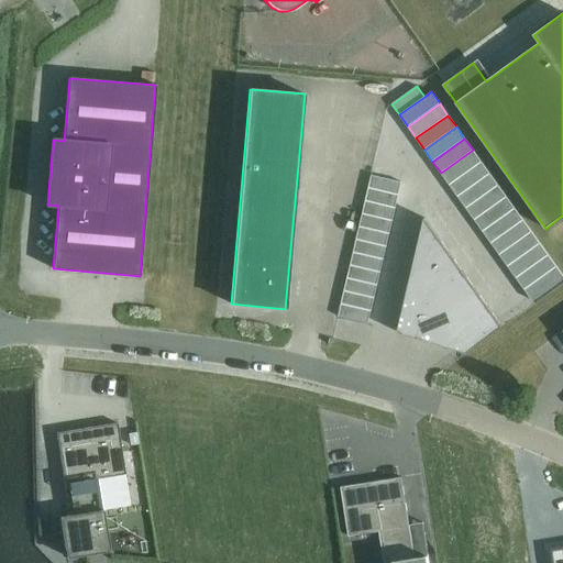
[(449,185),(482,162),(473,150),(441,173),(449,185)]
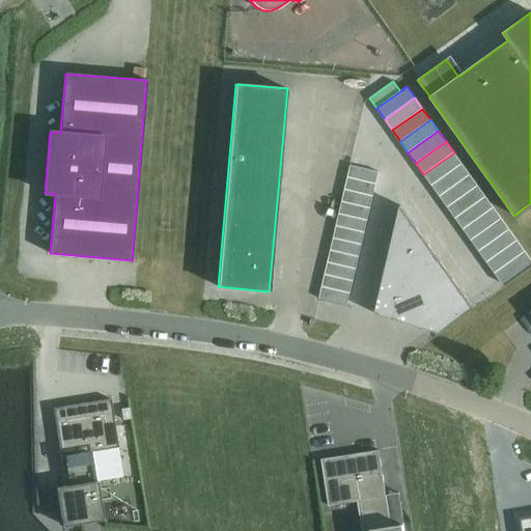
[(423,174),(431,185),(462,164),(454,152),(423,174)]
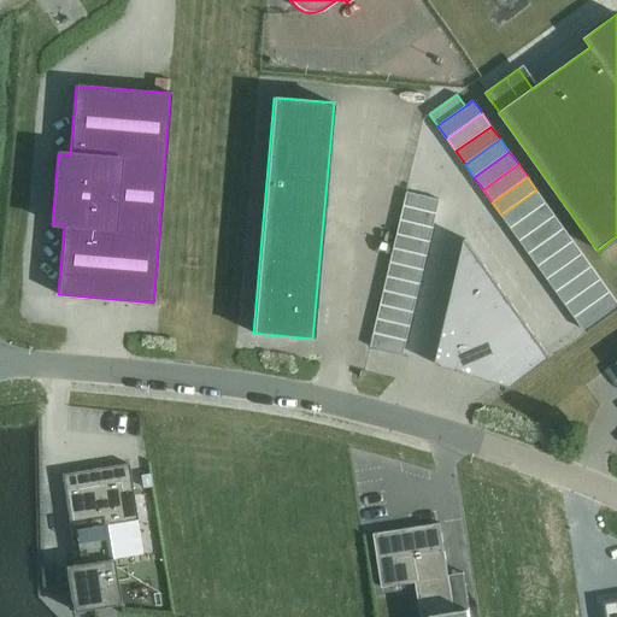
[(510,228),(546,203),(536,191),(501,215),(510,228)]
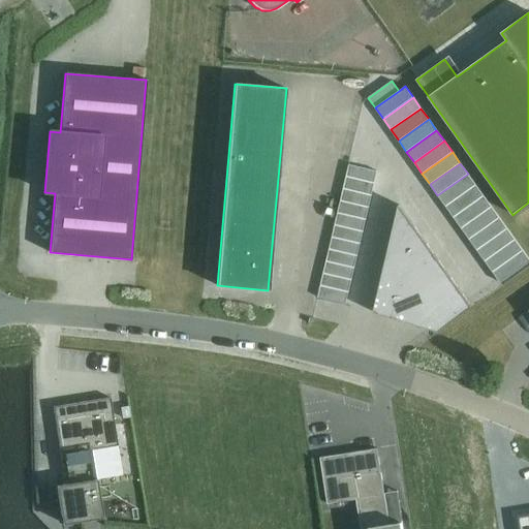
[(346,177),(374,183),(377,170),(348,164),(346,177)]
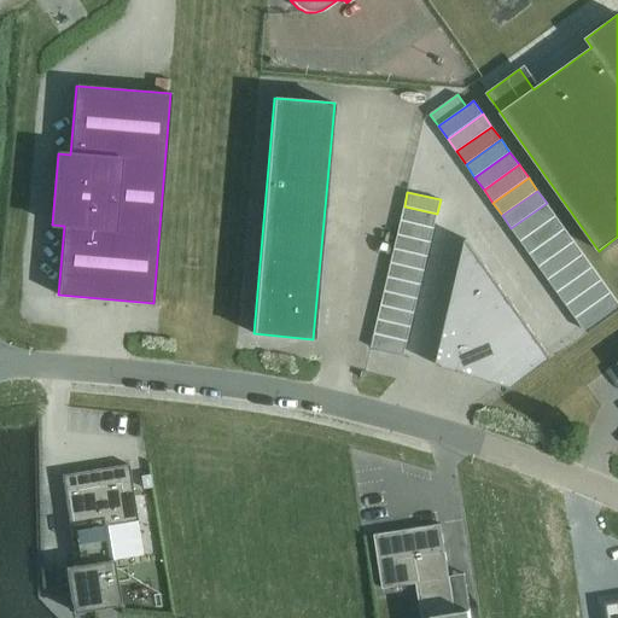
[(520,242),(555,216),(547,203),(511,228),(520,242)]
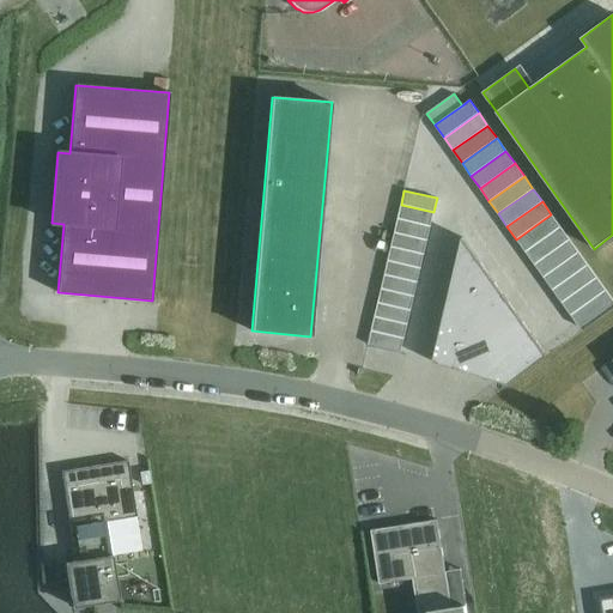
[(398,219),(430,226),(434,212),(401,205),(398,219)]
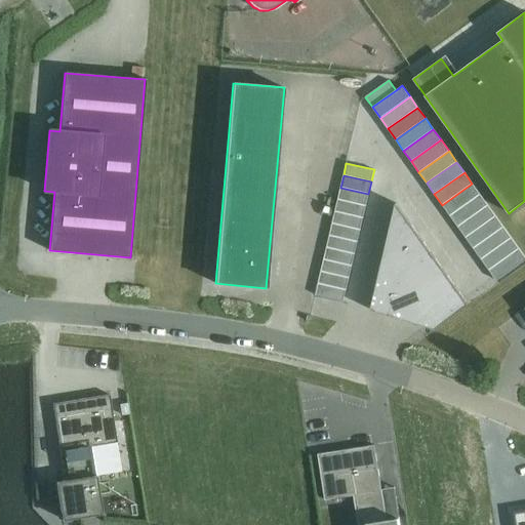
[(442,205),(450,215),(480,194),(472,184),(442,205)]
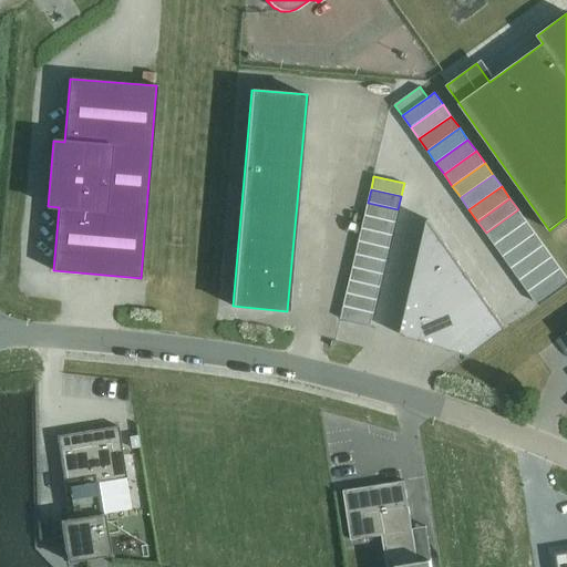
[(364,215),(395,223),(398,209),(368,203),(364,215)]
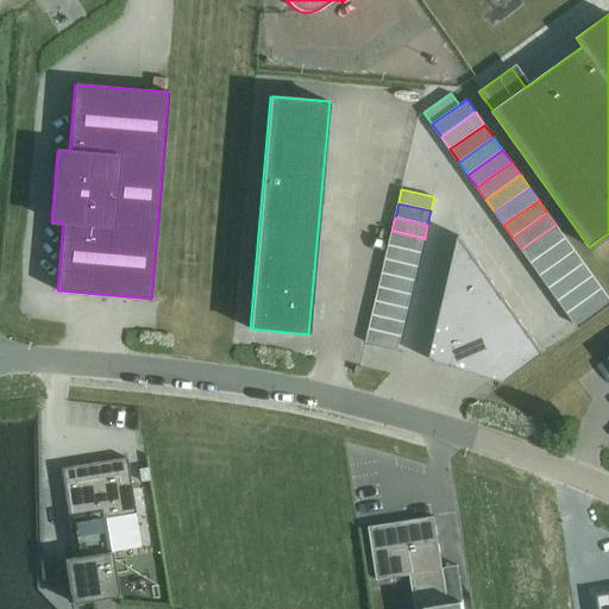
[(565,238),(557,225),(522,250),(531,263),(565,238)]
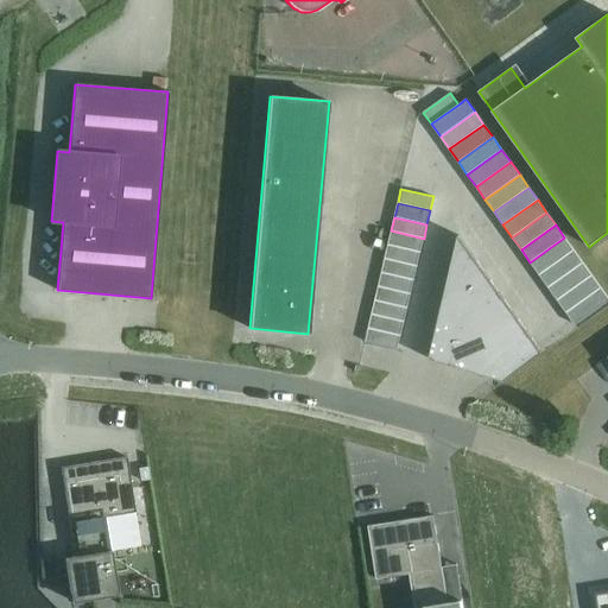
[(391,230),(387,245),(420,252),(424,239),(391,230)]
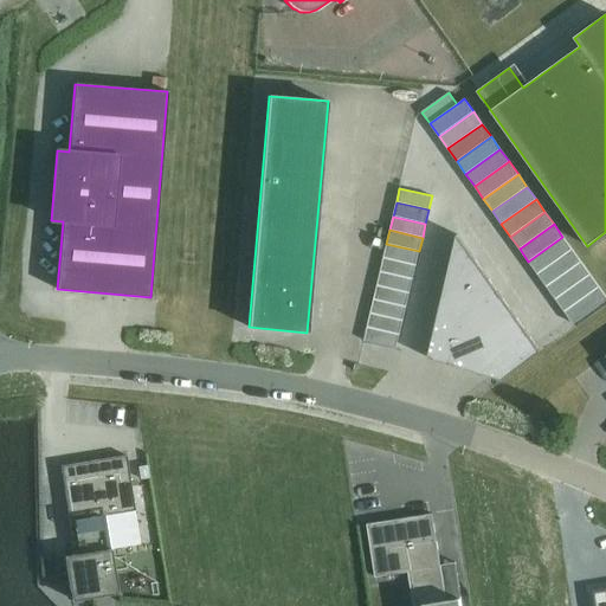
[(440,305),(446,301),(484,274),(457,234),(440,305)]
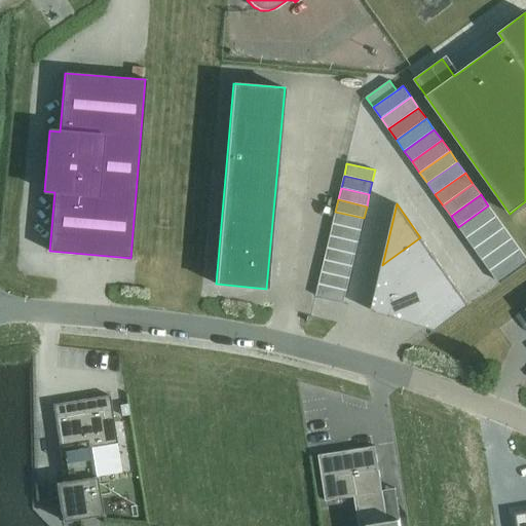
[(466,237),(496,216),(488,205),(458,227),(466,237)]
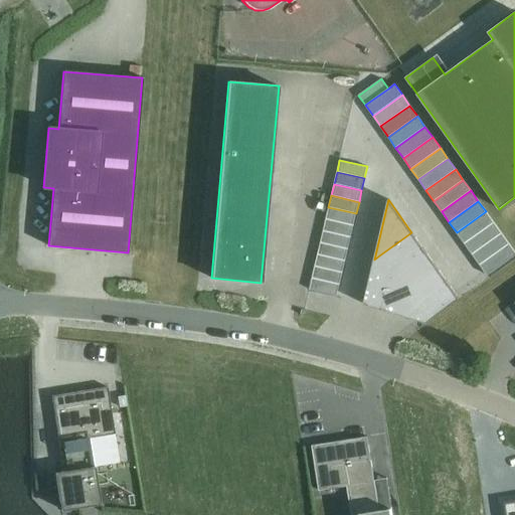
[(356,213),(328,207),(326,219),(353,225),(356,213)]
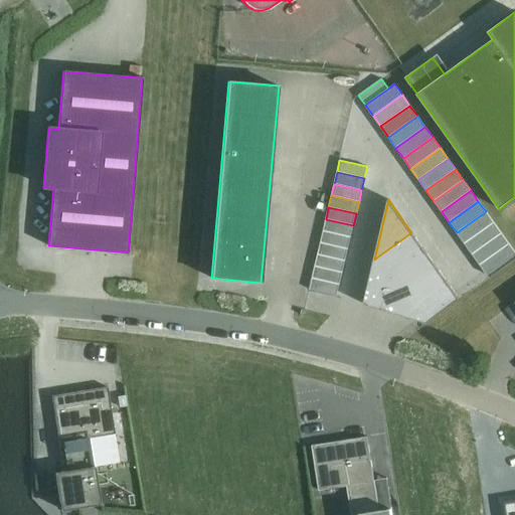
[(494,222),(486,211),(457,232),(464,243),(494,222)]
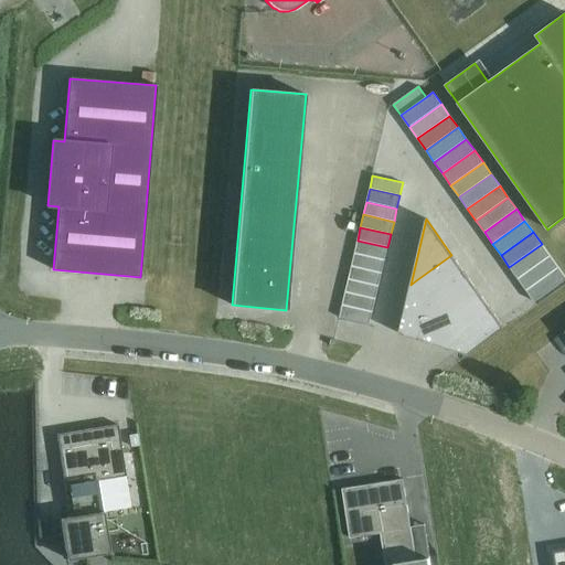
[(354,253),(384,260),(387,247),(358,241),(354,253)]
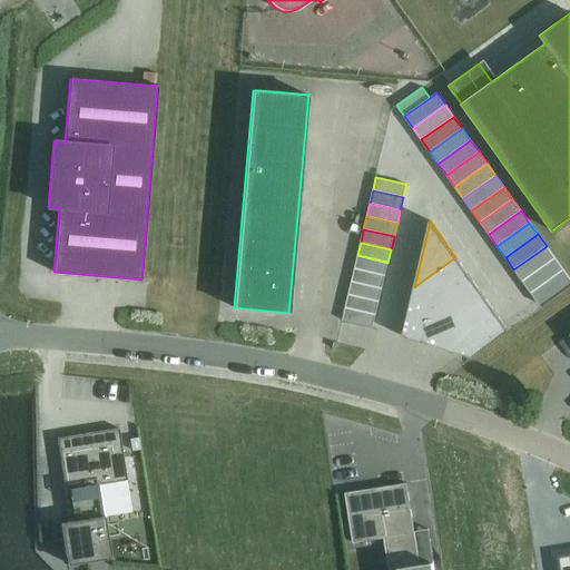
[(547,246),(513,269),(522,282),(554,258),(547,246)]
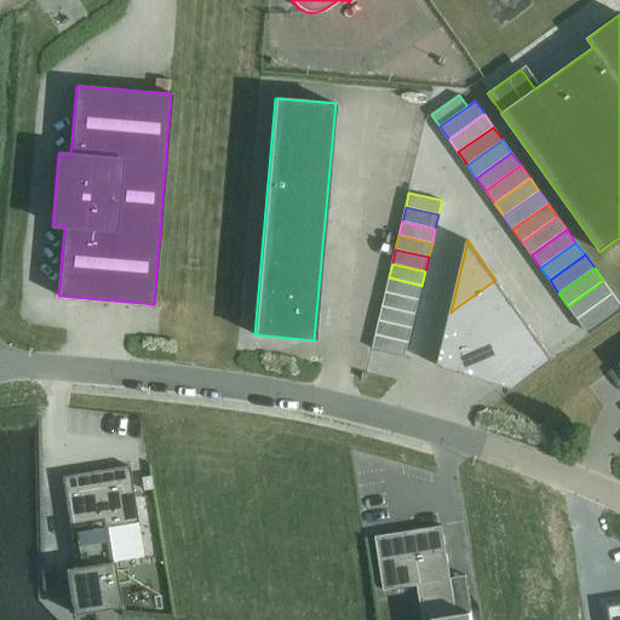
[(422,286),(389,277),(385,292),(419,299),(422,286)]
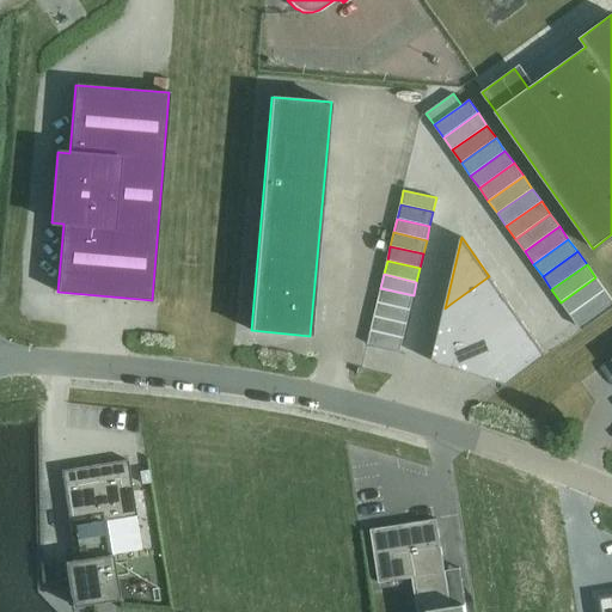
[(503,295),(489,276),(451,304),(465,323),(503,295)]
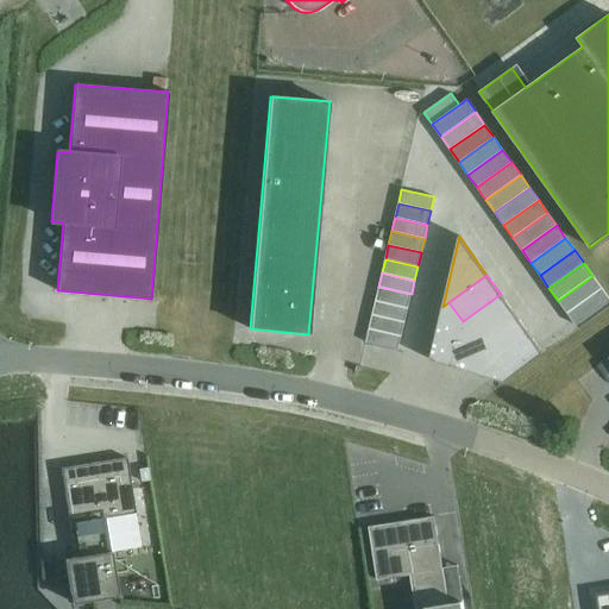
[(558,301),(566,313),(602,288),(592,276),(558,301)]
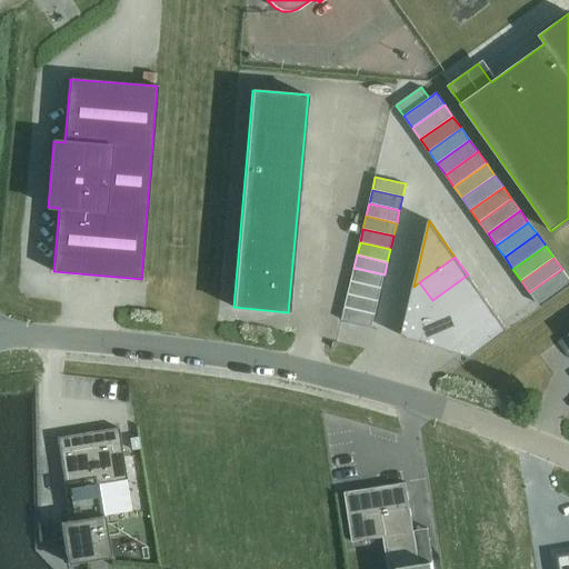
[(385,275),(353,268),(351,281),(381,288),(385,275)]
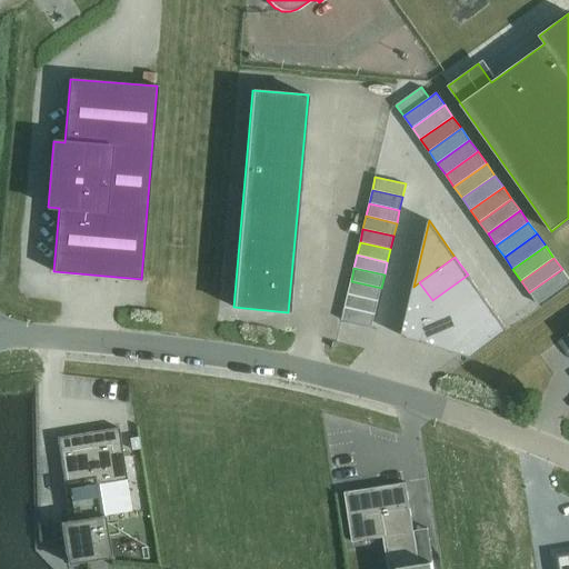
[(568,281),(568,278),(562,269),(529,292),(538,305),(568,281)]
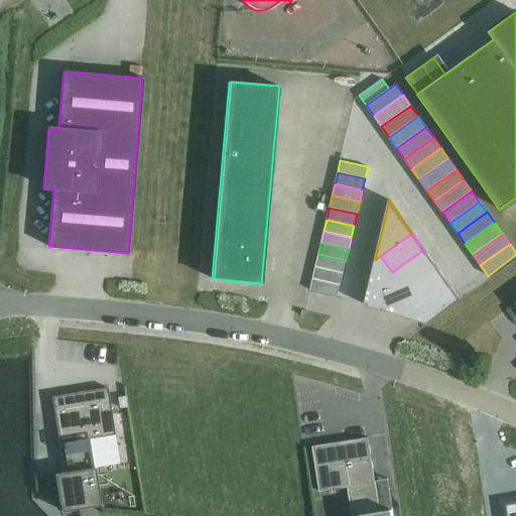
[(436,266),(424,249),(392,272),(393,275),(403,289),(436,266)]
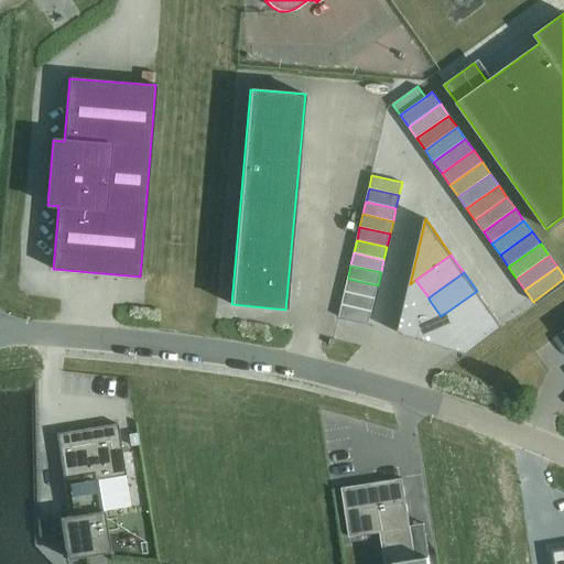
[(345,292),(375,299),(378,285),(348,279),(345,292)]
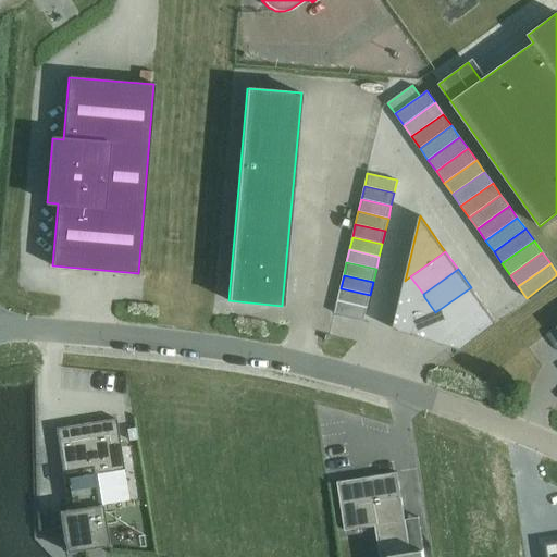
[(423,294),(410,276),(405,281),(393,329),(413,334),(424,297),(423,294)]
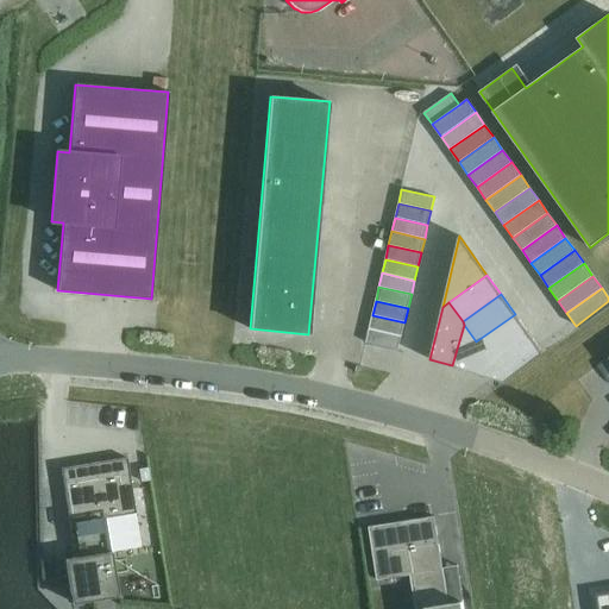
[(515,314),(476,341),(490,360),(528,333),(515,314)]
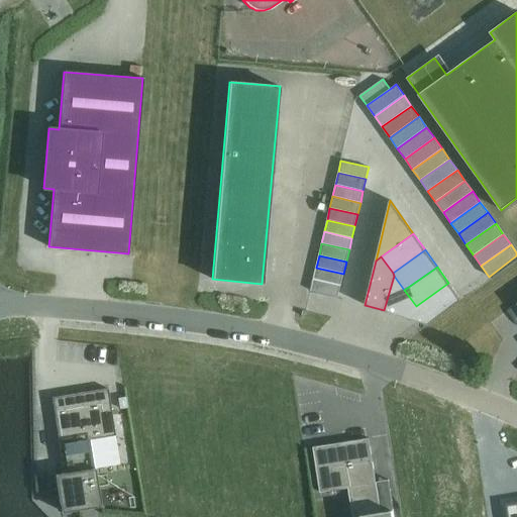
[(340,286),(343,274),(316,268),(313,279),(340,286)]
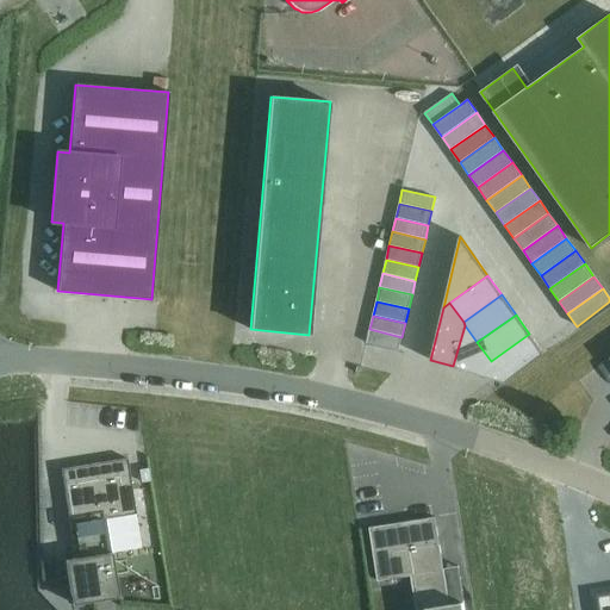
[(474,373),(491,361),(477,342),(465,325),(453,366),(474,373)]
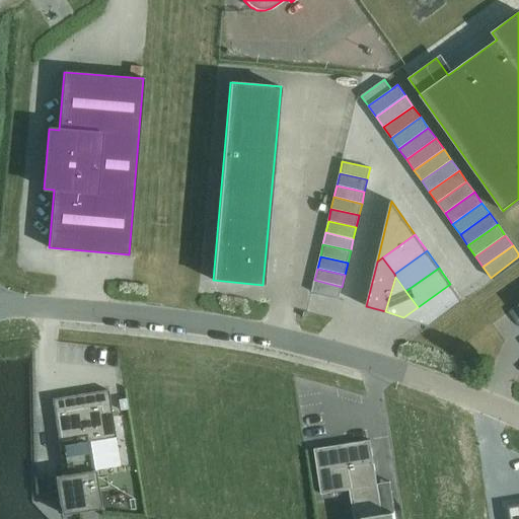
[(342,287),(314,280),(311,292),(340,298),(342,287)]
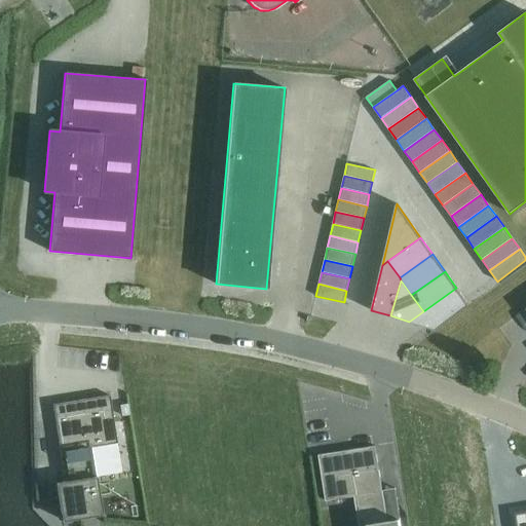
[(470,305),(456,288),(423,311),(409,322),(436,330),(470,305)]
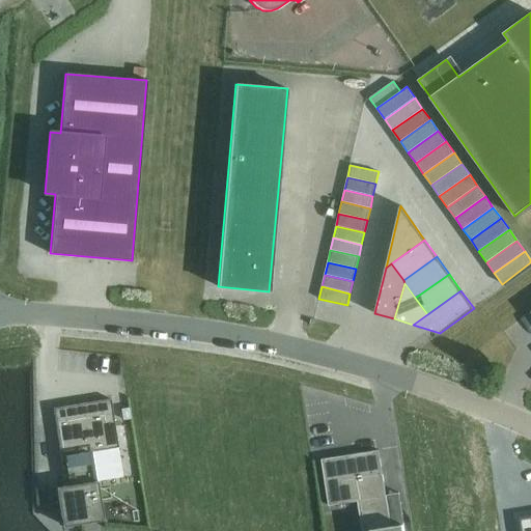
[(63,415),(54,417),(65,486),(56,487),(62,527),(103,520),(96,481),(95,481),(91,451),(117,447),(110,399),(62,407),(63,415)]
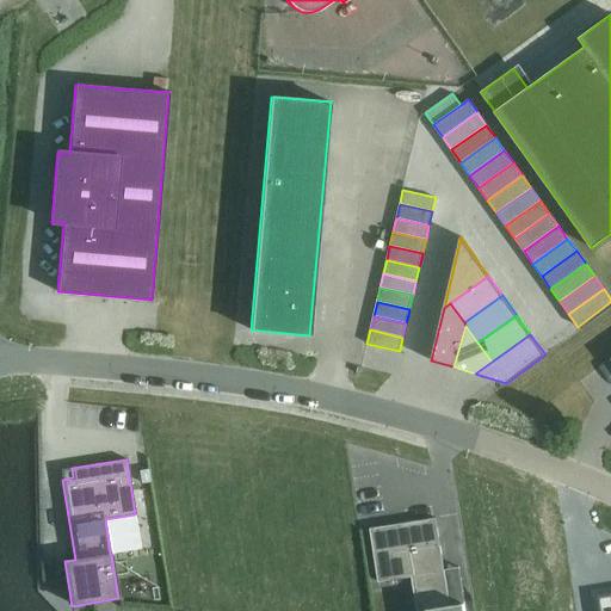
[(464,610),(464,604),(450,605),(436,518),(370,529),(378,582),(412,576),(417,610),(464,610)]
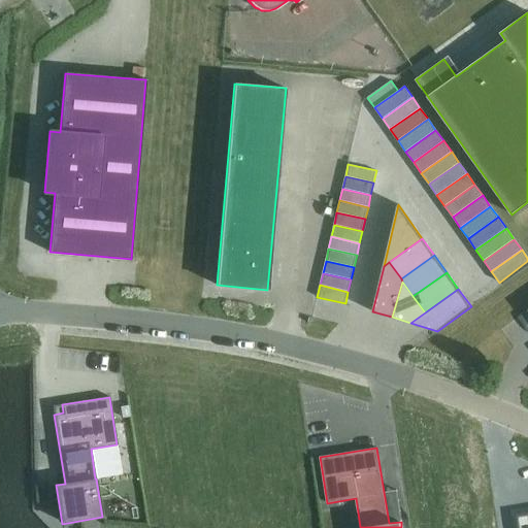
[(527,527),(527,513),(517,516),(518,527),(527,527)]
